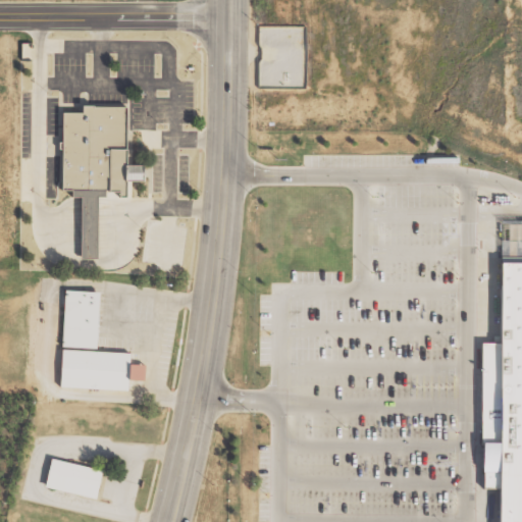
[(63,113),(62,192),(126,193),(126,181),(146,183),(146,166),(127,166),(128,107),(84,107),(84,113),(63,113)]
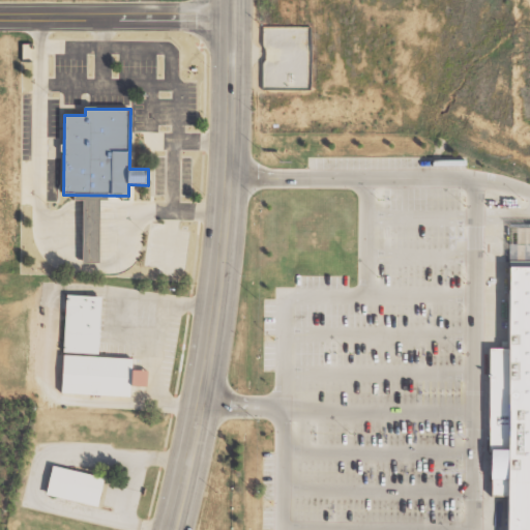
[(529,529),(529,278),(500,278),(500,357),(482,357),(481,504),(498,504),(498,529),(529,529)]
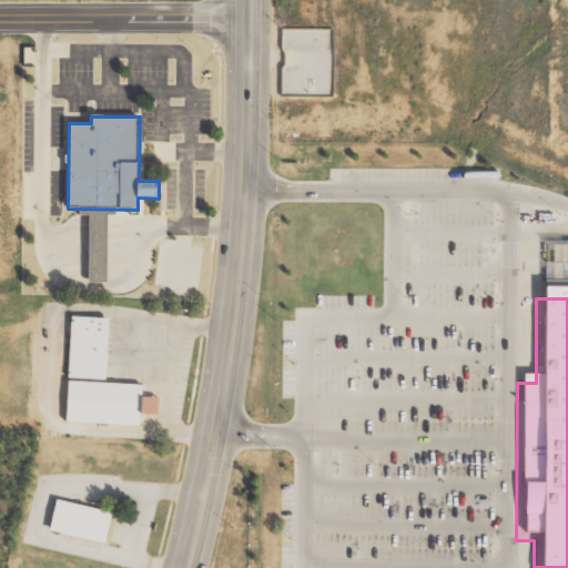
[(68,381),(120,382),(122,337),(110,336),(110,318),(71,317),(68,381)]
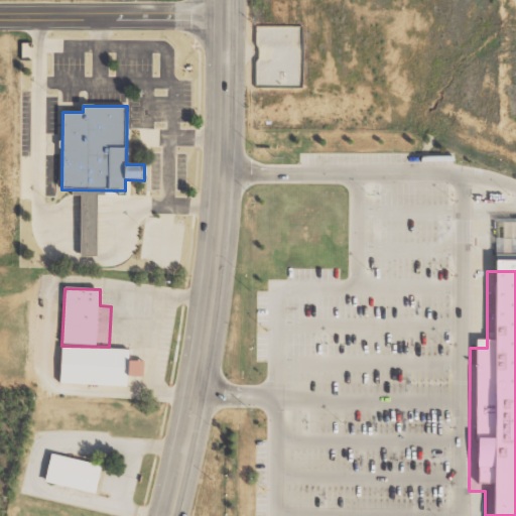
[(123,384),(56,382),(58,347),(124,349),(123,384)]
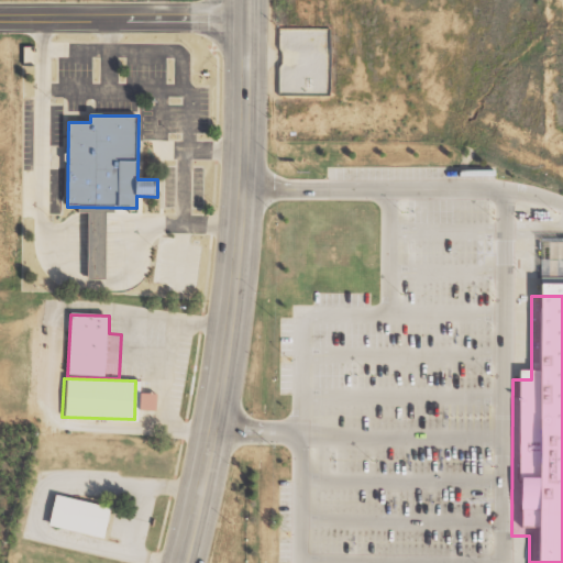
[(50,499),(42,532),(97,547),(105,514),(50,499)]
